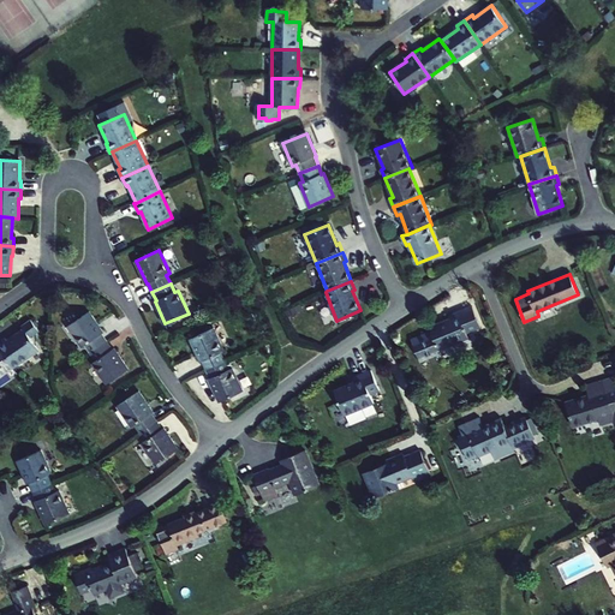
[(451,318),(429,327),(431,332),(411,340),(419,360),(440,353),(439,350),(469,338),(466,333),(481,327),(472,305),(449,315),(451,318)]
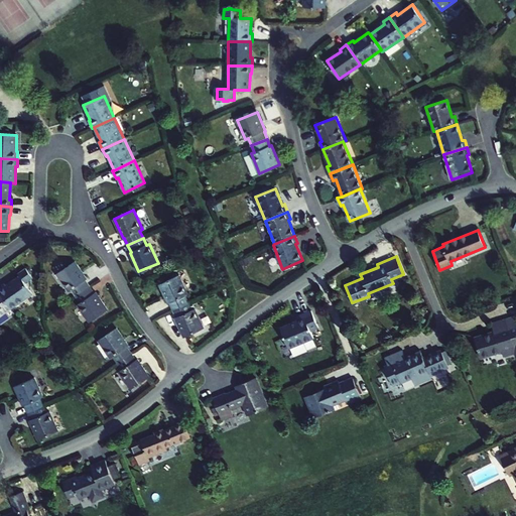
[(90,286),(86,280),(87,279),(75,262),(56,274),(69,291),(72,289),(76,295),(90,286)]
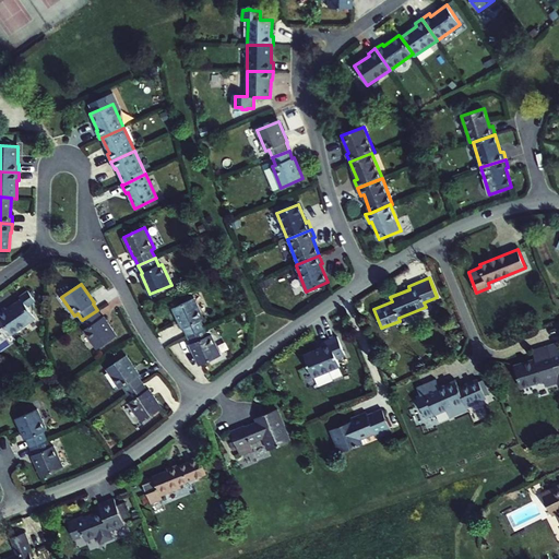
[(0,310),(0,316),(13,334),(35,318),(27,307),(36,301),(28,292),(20,297),(22,299),(7,310),(4,308),(0,310)]
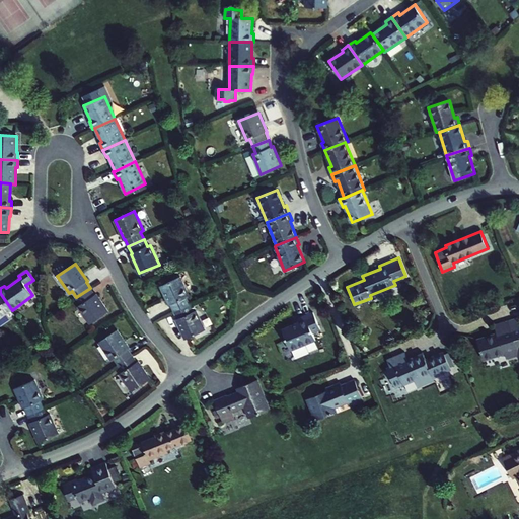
[(180,277),(160,287),(169,306),(171,305),(174,312),(190,305),(187,298),(190,296),(180,277)]
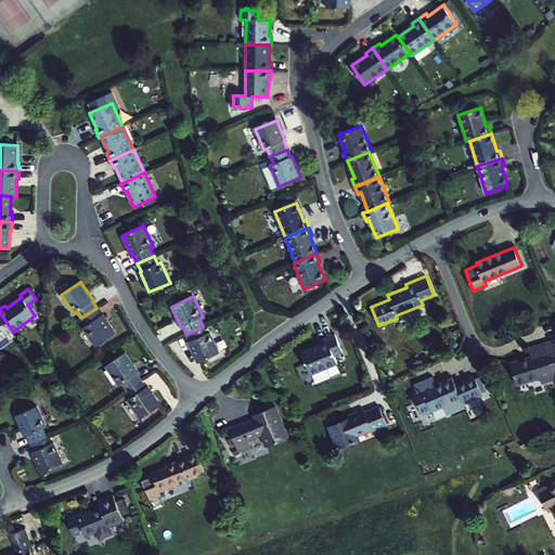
[(97,308),(81,318),(86,325),(82,327),(97,347),(116,333),(103,314),(102,315),(97,308)]
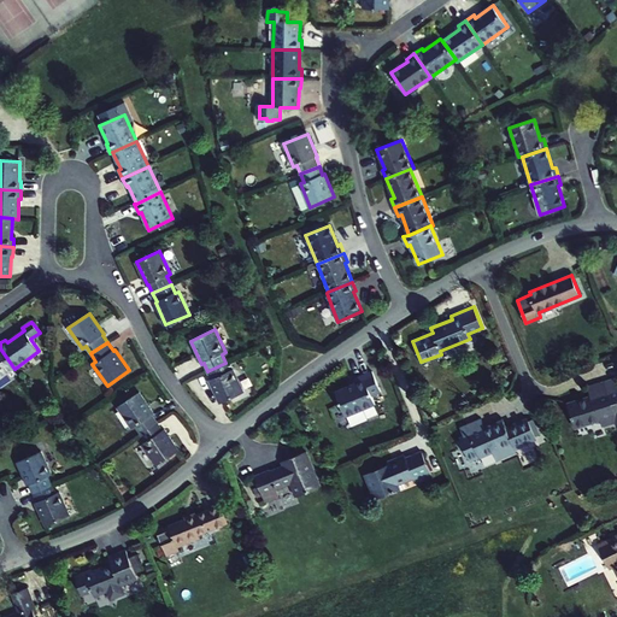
[(0,378),(15,369),(0,348),(0,378)]
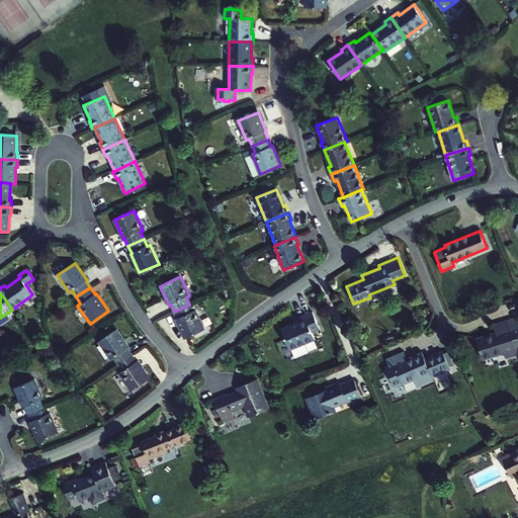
[(189,305),(174,312),(178,319),(176,320),(184,339),(204,329),(196,310),(192,312),(189,305)]
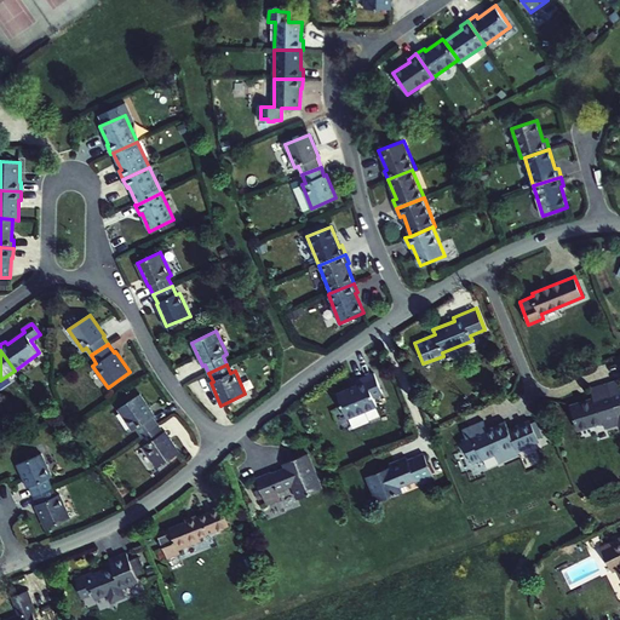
[(383,394),(374,374),(355,382),(356,386),(337,394),(346,419),(377,407),(373,399),(383,394)]
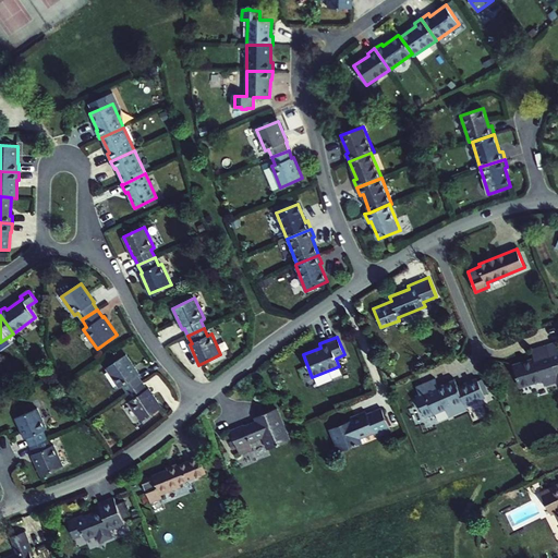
[(547,347),(531,351),(533,359),(512,365),(520,387),(543,380),(545,384),(557,380),(557,384),(557,344),(557,343),(547,347)]
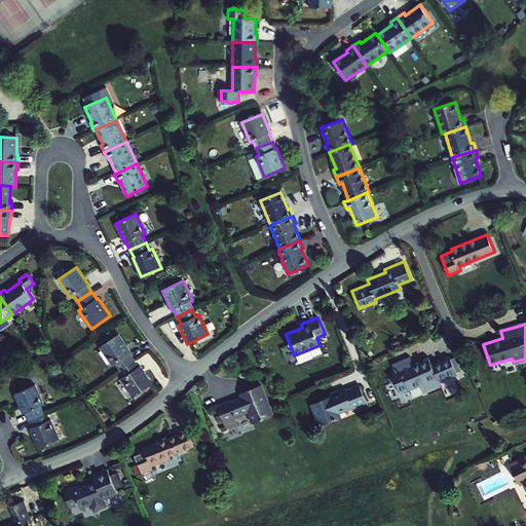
[(129,353),(132,352),(119,334),(100,347),(112,365),(115,363),(119,369),(134,360),(129,353)]
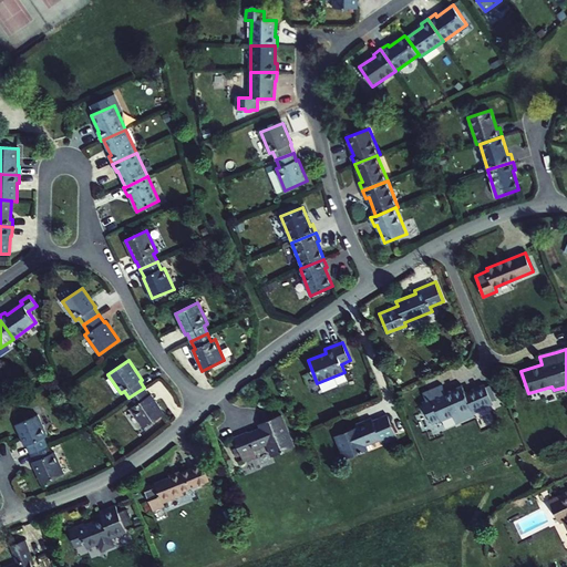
[(440,420),(471,406),(473,412),(482,409),(482,408),(492,402),(485,384),(474,389),(475,392),(466,395),(462,385),(445,392),(441,385),(428,391),(440,420)]
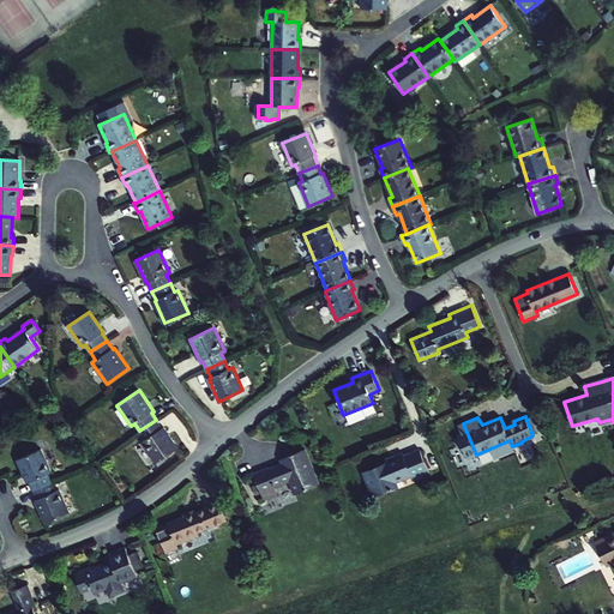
[(145,439),(142,441),(156,463),(178,449),(163,427),(162,428),(156,420),(139,431),(145,439)]
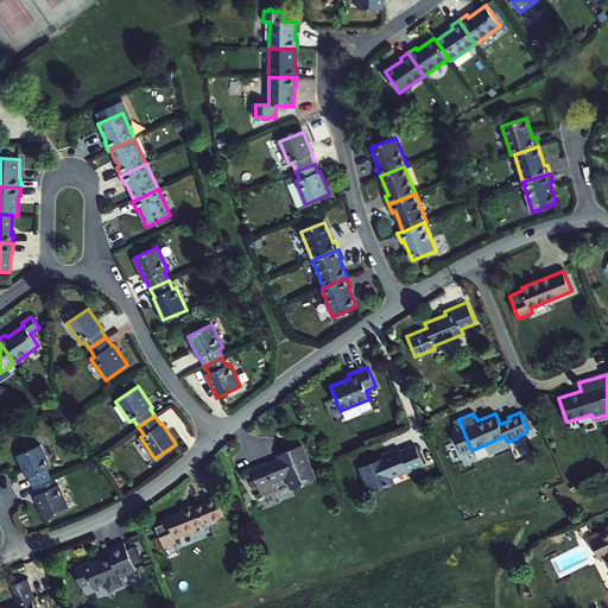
[(29,477),(32,486),(51,477),(48,469),(51,468),(40,445),(17,455),(27,477),(29,477)]
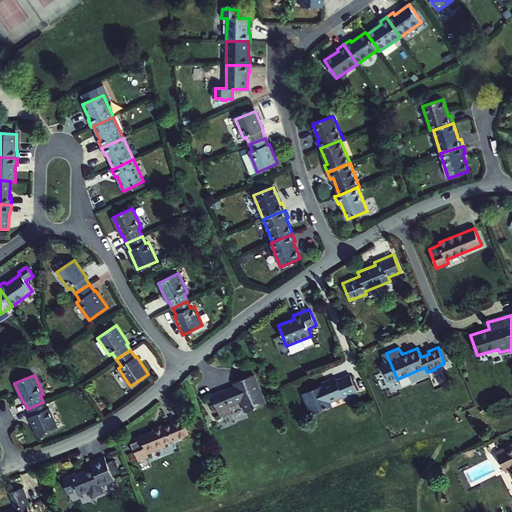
[(359,396),(352,378),(351,375),(338,380),(337,378),(322,384),(323,386),(302,395),(311,415),(331,407),(330,403),(344,397),(345,402),(359,396)]
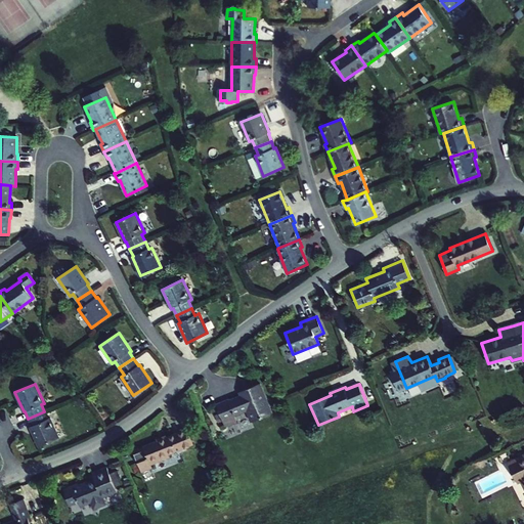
[(272,413),(260,385),(247,390),(248,393),(242,396),(230,400),(229,400),(217,405),(223,421),(224,421),(227,427),(237,423),(235,416),(248,410),(253,423),(272,413)]
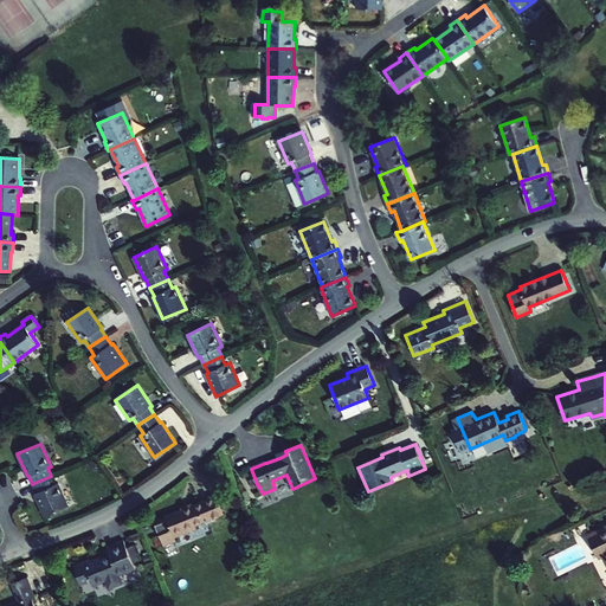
[(51,476),(32,484),(37,492),(34,494),(45,516),(69,507),(58,483),(55,484),(51,476)]
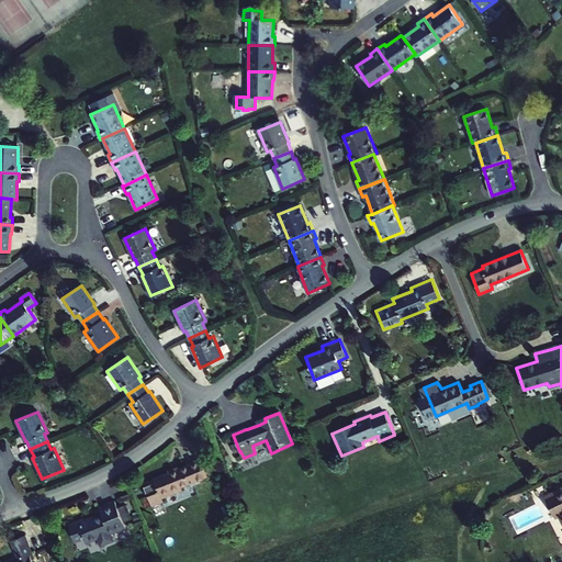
[(169,473),(143,483),(152,506),(164,502),(163,497),(182,490),(181,487),(209,476),(201,460),(180,469),(179,467),(168,471),(169,473)]
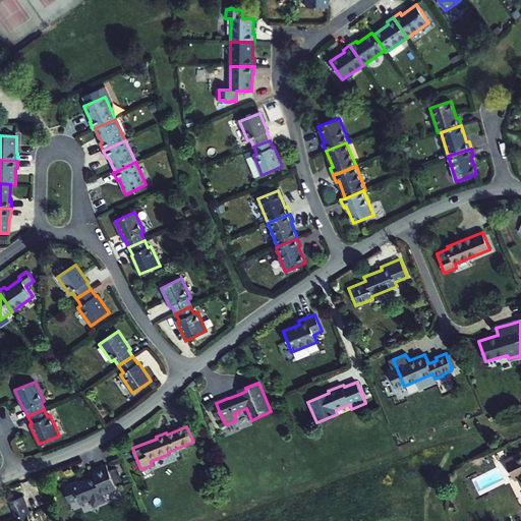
[(515,479),(520,476),(520,453),(506,461),(515,479)]
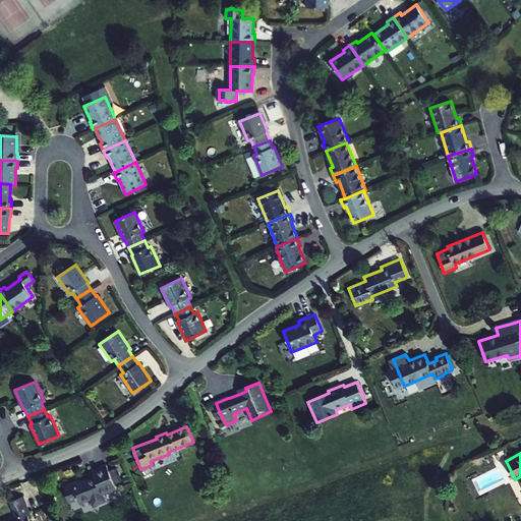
[(119,482),(115,473),(110,475),(109,471),(106,465),(93,470),(95,476),(77,483),(77,481),(63,486),(68,499),(76,496),(78,500),(80,504),(91,500),(94,507),(106,502),(103,495),(116,489),(115,484),(119,482)]
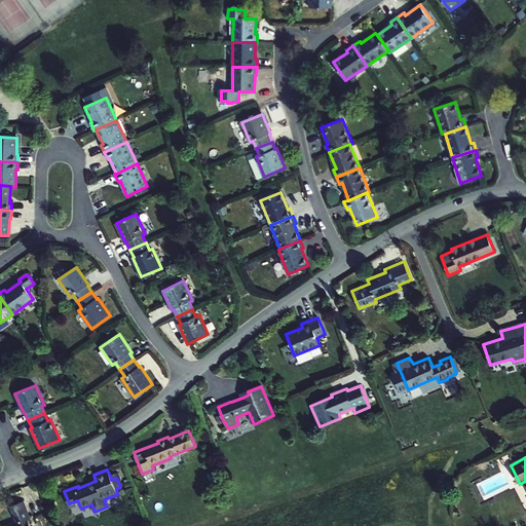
[(32,523),(24,501),(9,506),(15,523),(10,525),(10,523),(2,525),(30,525),(30,524),(32,523)]
